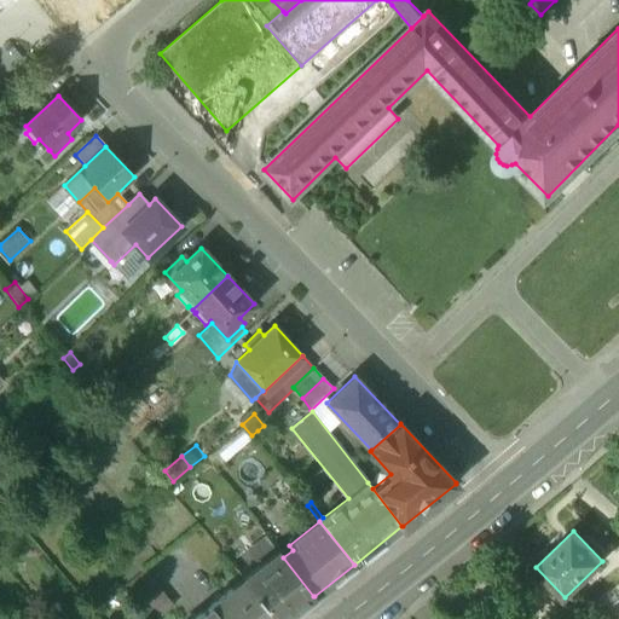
[(283,557),(278,550),(243,578),(243,579),(244,579),(277,618),(284,618),(313,596),(283,557)]
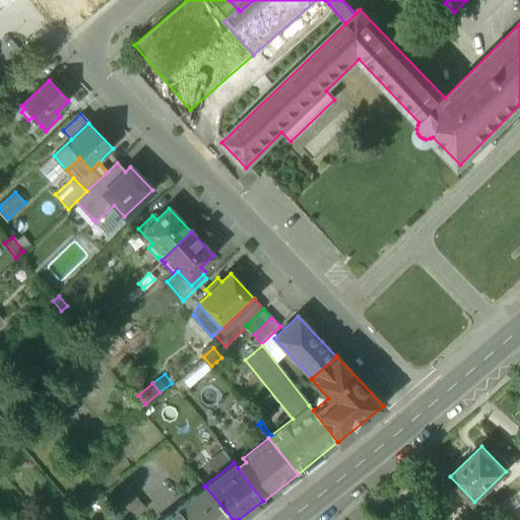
[(130,519),(145,508),(120,478),(102,493),(125,519),(130,519)]
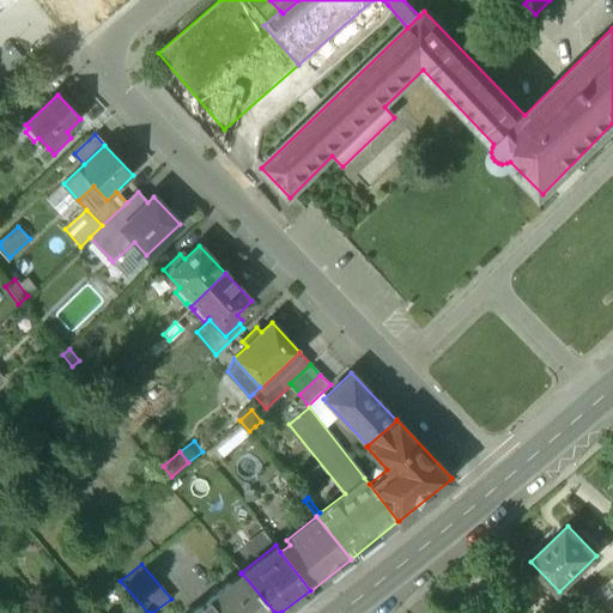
[(208,600),(218,612),(274,612),(242,574),(241,574),(208,600)]
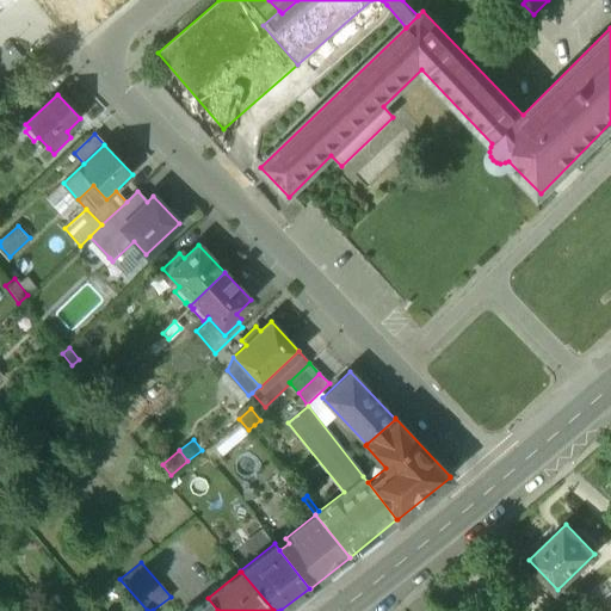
[(217,610),(208,598),(201,604),(197,608),(199,610),(217,610)]
